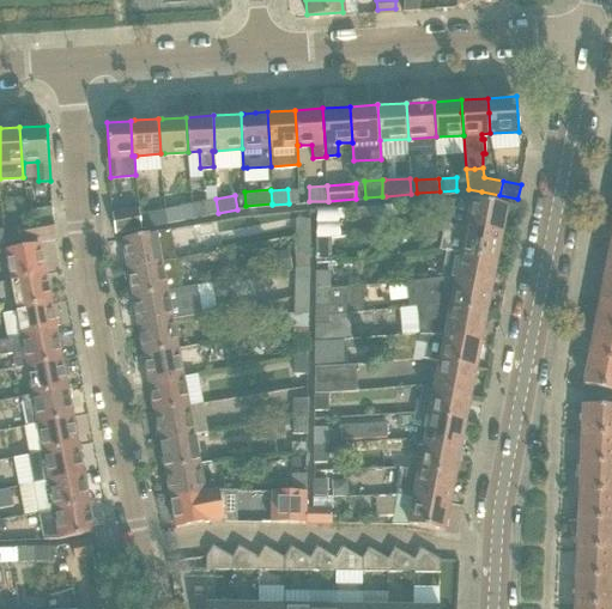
[(453,198),(448,221),(502,231),(508,203),(472,198),(453,198)]
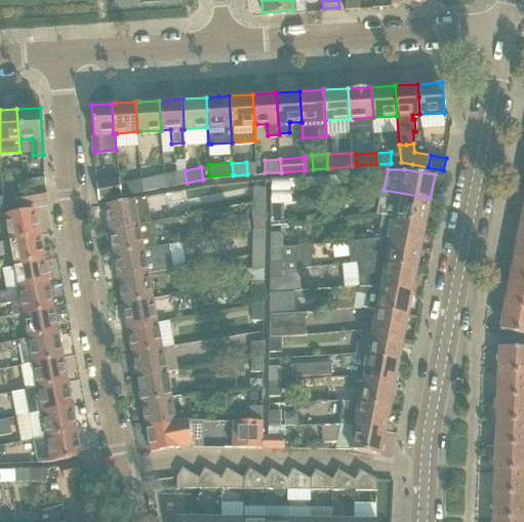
[(185,170),(170,172),(172,185),(187,183),(185,170)]
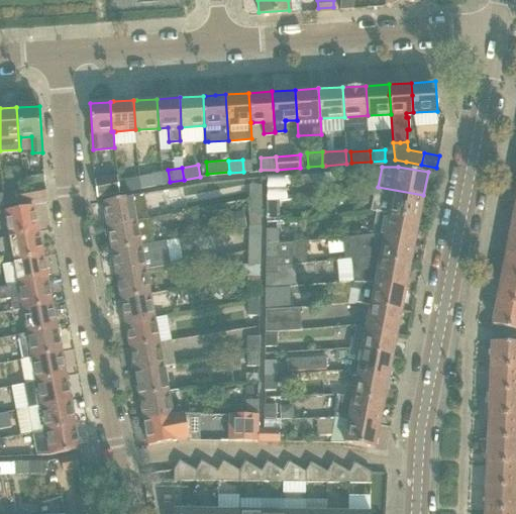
[(324,171),(300,173),(300,182),(324,180),(324,171)]
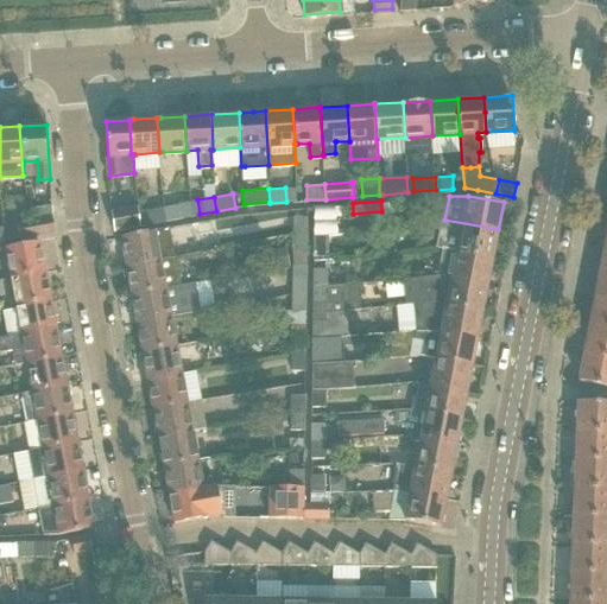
[(185,202),(164,205),(166,220),(188,216),(185,202)]
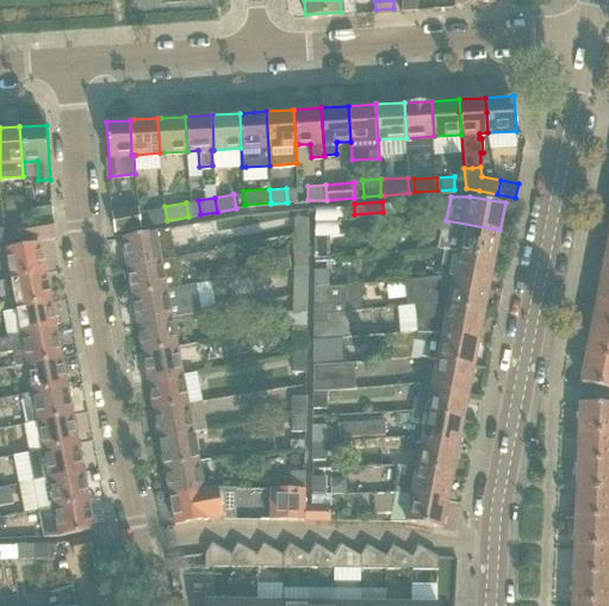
[(316,206),(315,235),(330,233),(337,233),(336,205),(316,206)]
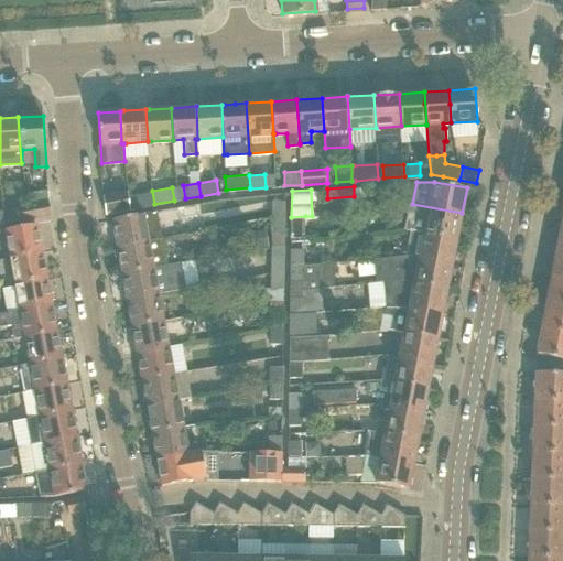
[(103,195),(106,212),(130,208),(128,191),(103,195)]
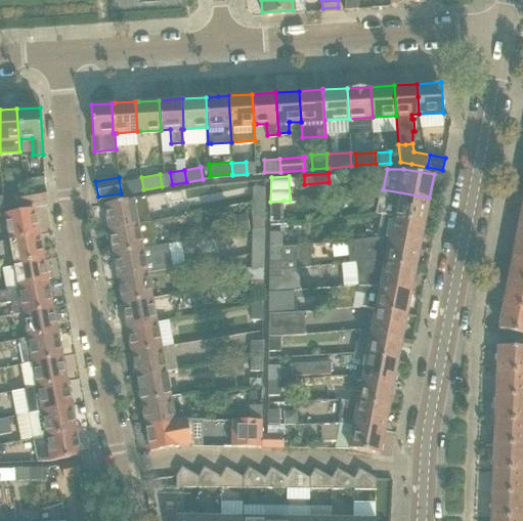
[(141,177),(127,180),(129,192),(143,189),(141,177)]
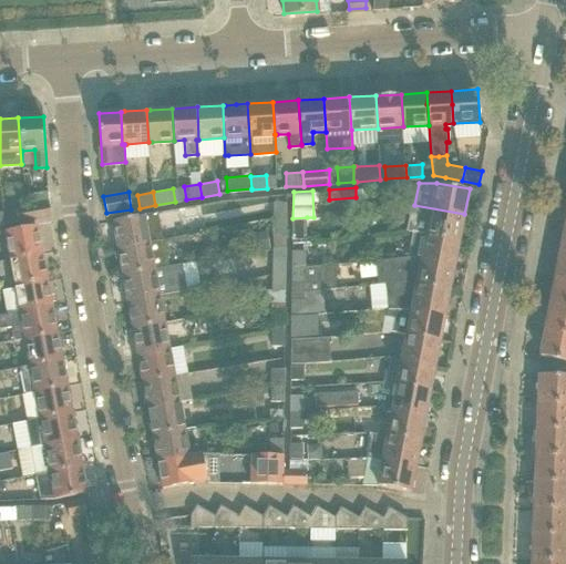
[(49,201),(31,203),(34,218),(51,215),(49,201)]
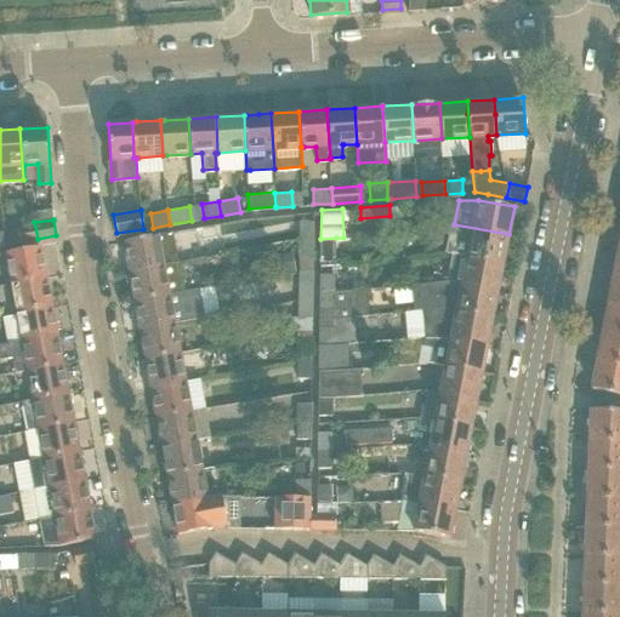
[(300,220),(300,238),(313,238),(314,221),(300,220)]
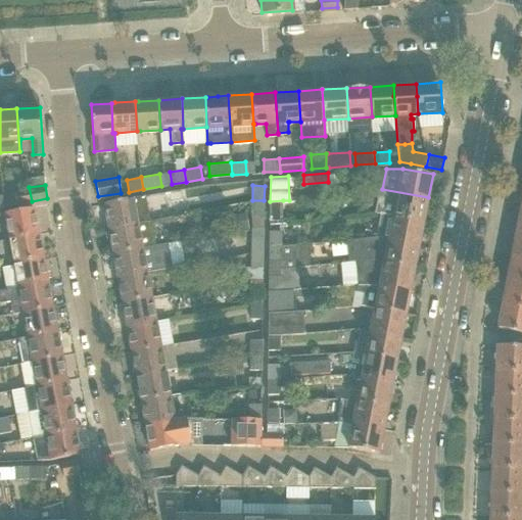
[(29,187),(13,190),(15,203),(32,201),(29,187)]
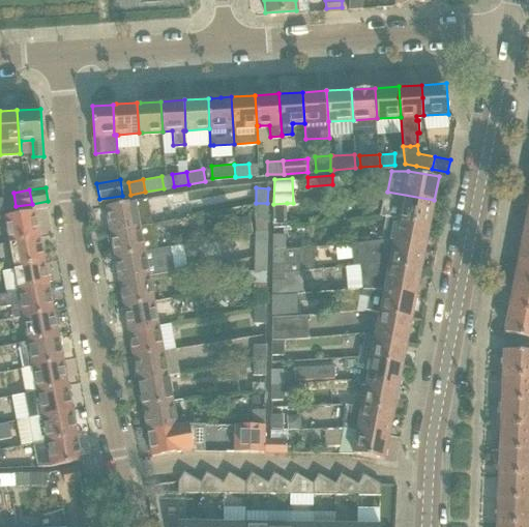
[(384,191),(380,214),(386,215),(430,224),(434,200),(387,192),(384,191)]
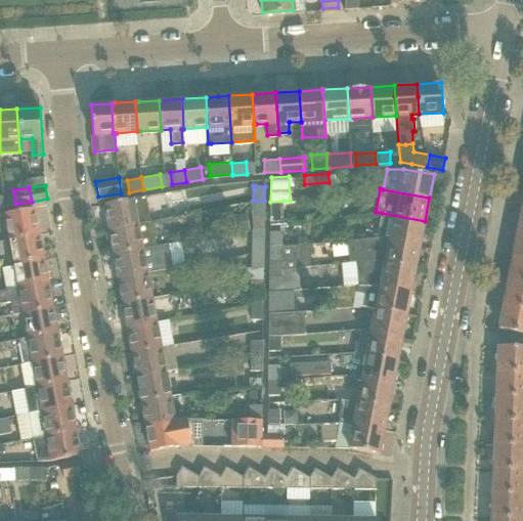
[(103,203),(107,227),(150,219),(145,194),(103,203)]
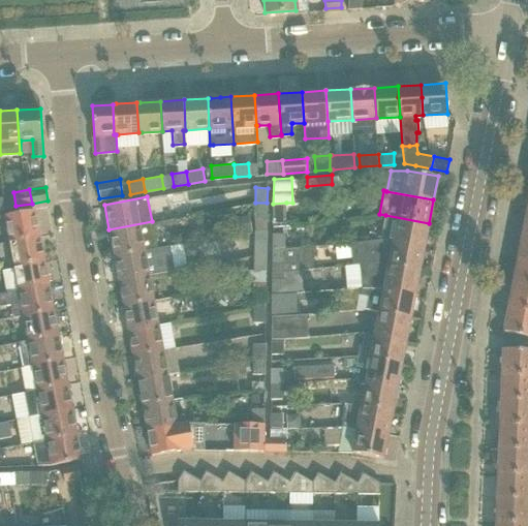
[(255,203),(254,217),(267,218),(267,203),(255,203)]
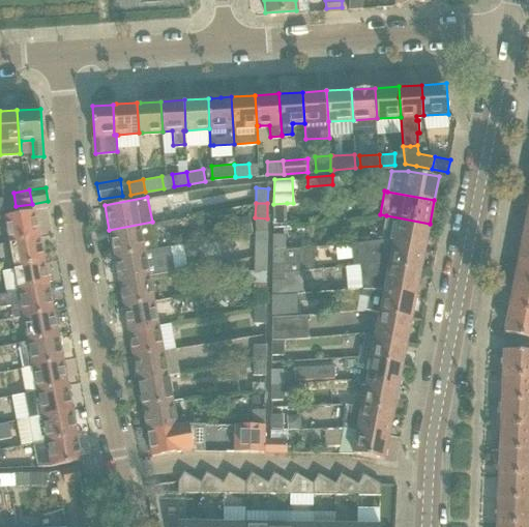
[(273,204),(273,217),(286,218),(287,203),(273,204)]
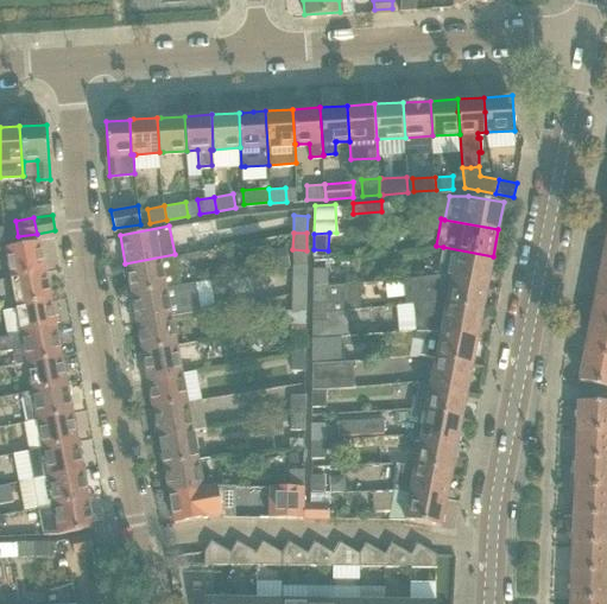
[(16,243),(5,246),(11,274),(45,268),(39,239),(16,243)]
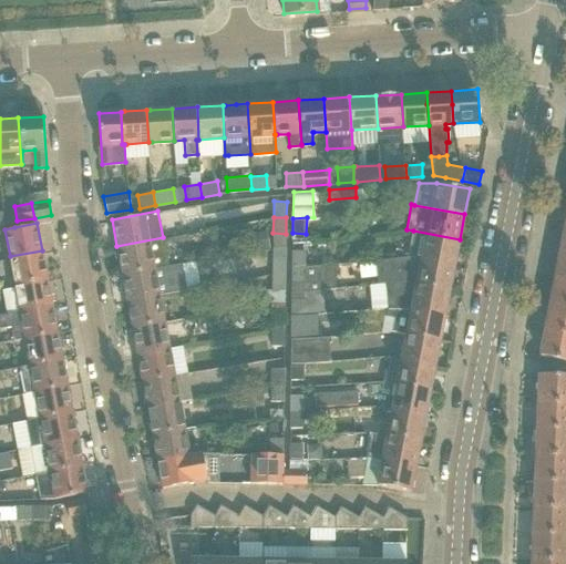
[(267,229),(245,233),(248,250),(270,246),(267,229)]
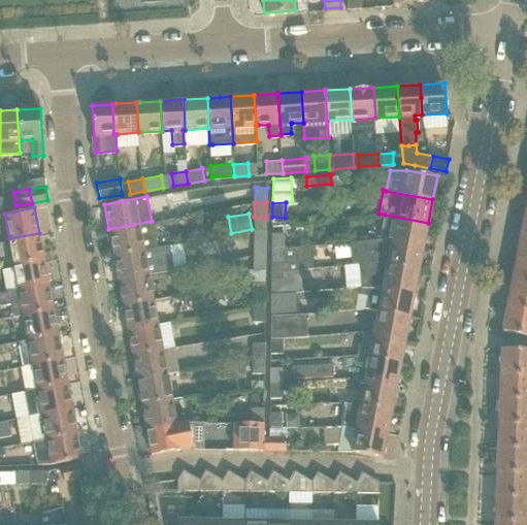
[(385,215),(381,238),(423,247),(428,223),(385,215)]
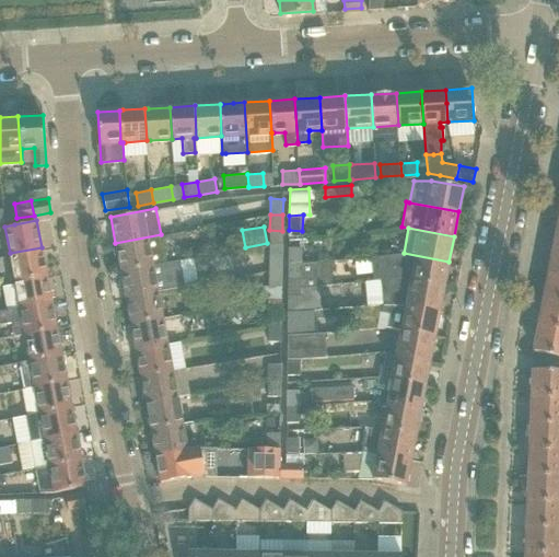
[(115,243),(120,269),(152,264),(165,260),(161,234),(115,243)]
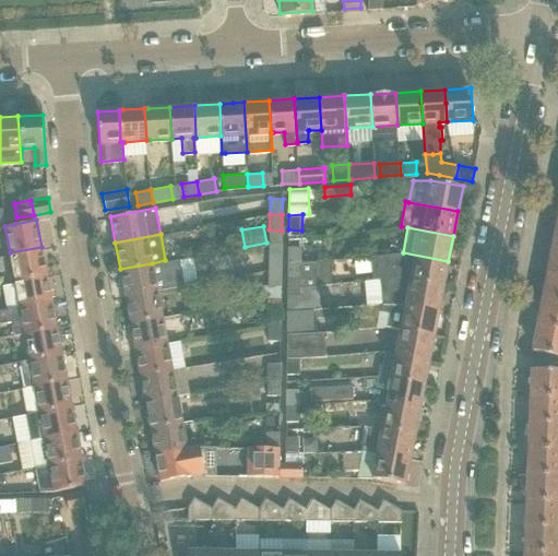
[(288,246),(287,262),(300,262),(301,246),(288,246)]
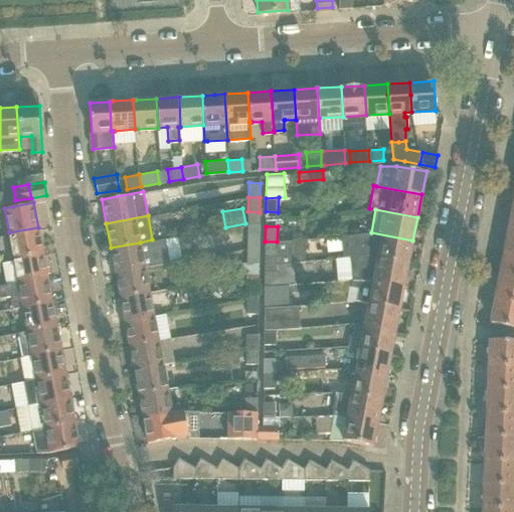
[(9,232),(14,257),(42,251),(38,227),(9,232)]
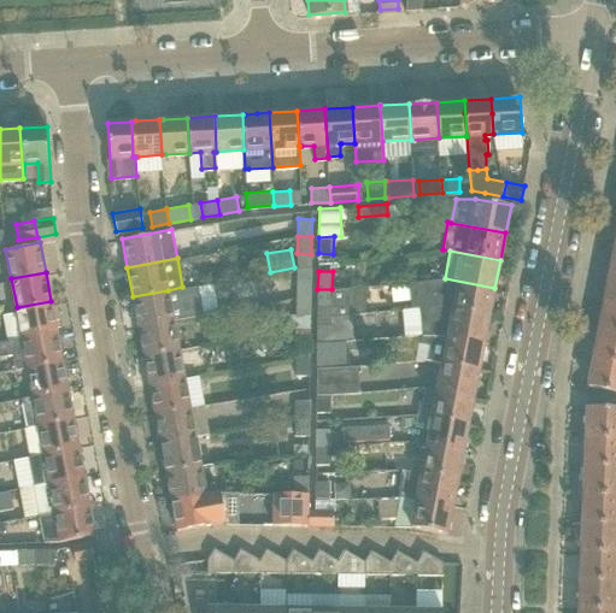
[(615,272),(610,272),(604,300),(615,302),(615,272)]
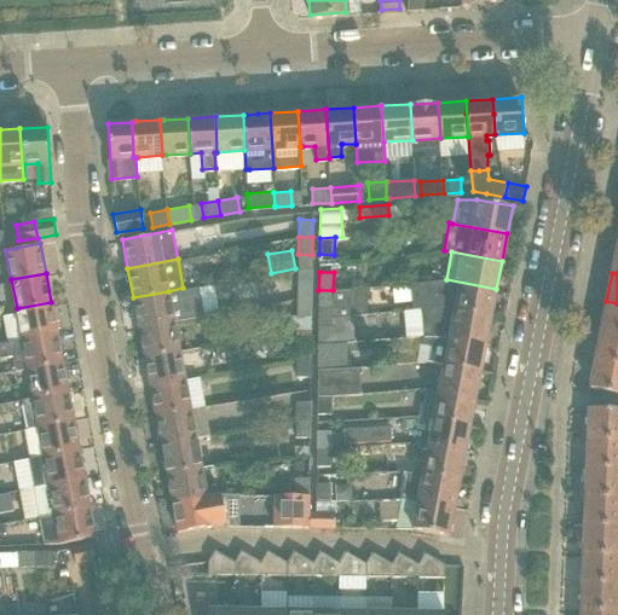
[(411,282),(414,308),(439,306),(491,315),(496,289),(446,279),(445,278),(411,282)]
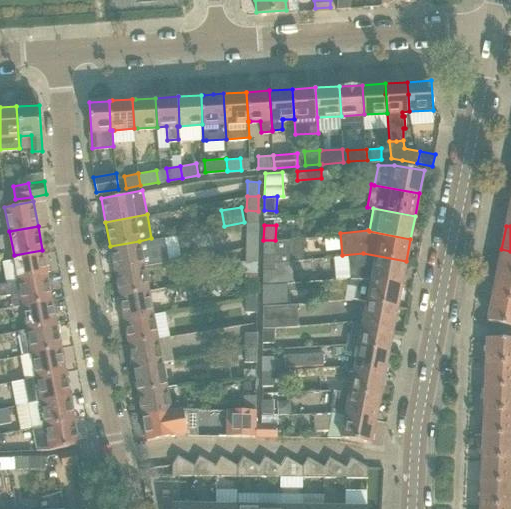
[(246,231),(245,246),(257,246),(258,232),(246,231)]
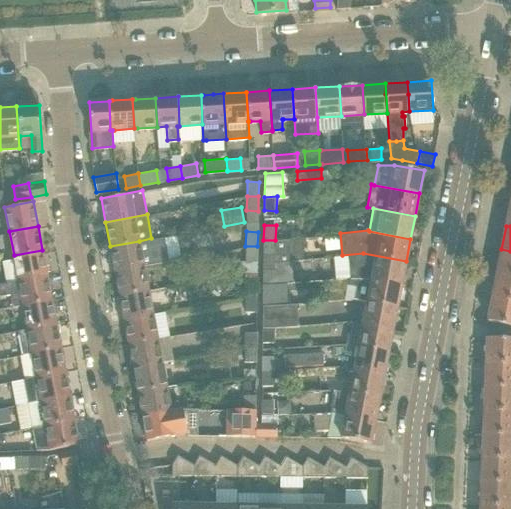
[(139,241),(110,246),(115,270),(143,265),(169,260),(164,236),(151,238),(139,241)]
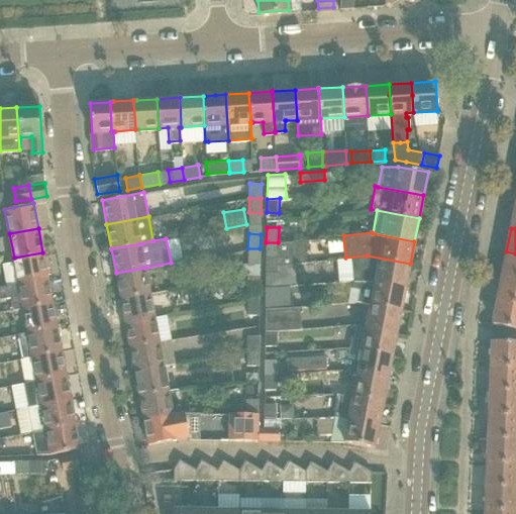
[(266,242),(266,266),(294,263),(296,263),(308,262),(305,239),(278,242),(266,242)]
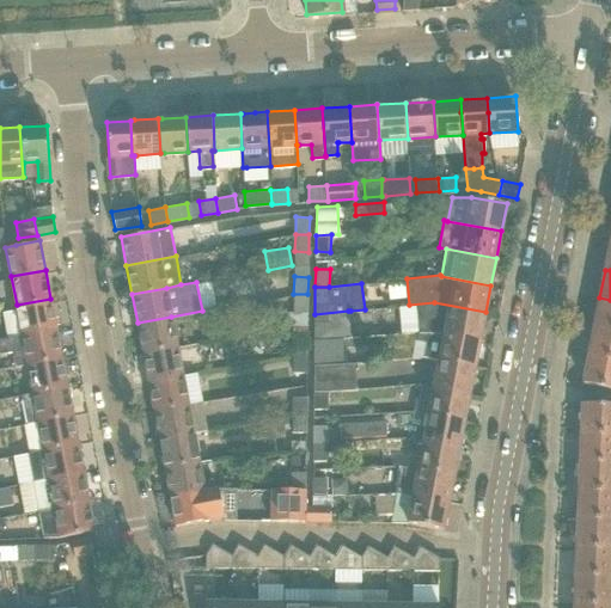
[(293,294),(293,311),(306,312),(307,294),(293,294)]
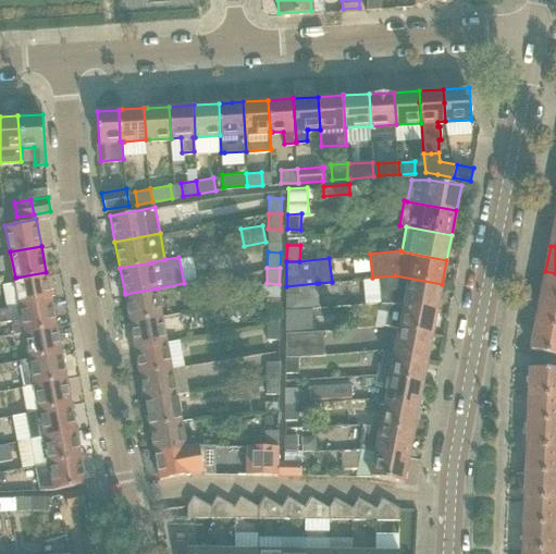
[(555,273),(545,271),(541,296),(555,299),(555,273)]
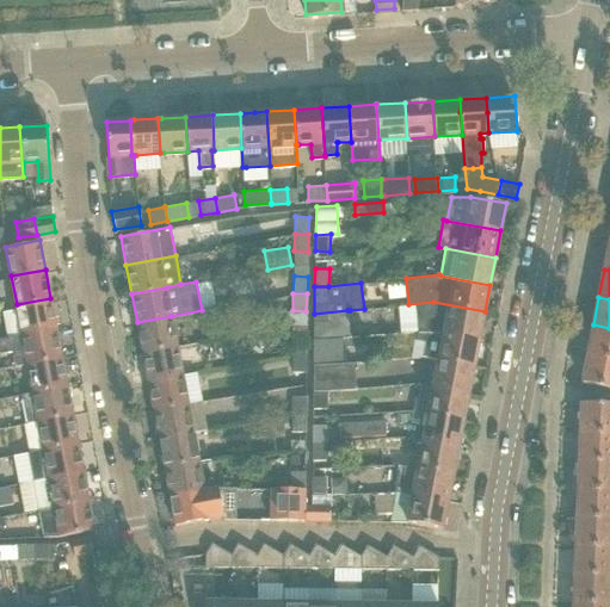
[(17,308),(2,310),(7,336),(22,333),(56,327),(50,298),(17,304),(17,308)]
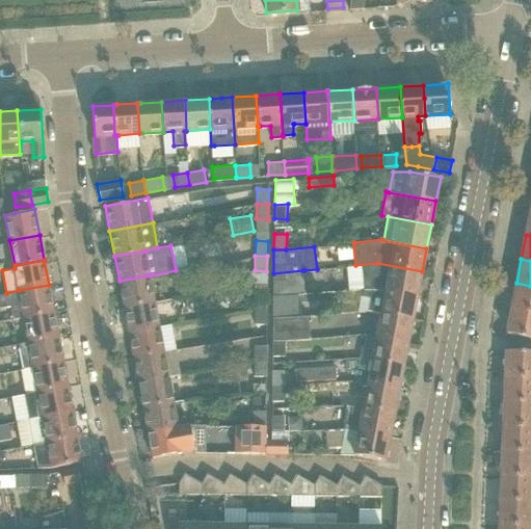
[(355,265),(347,266),(349,289),(366,287),(373,287),(387,289),(417,295),(422,271),(377,263),(355,265)]
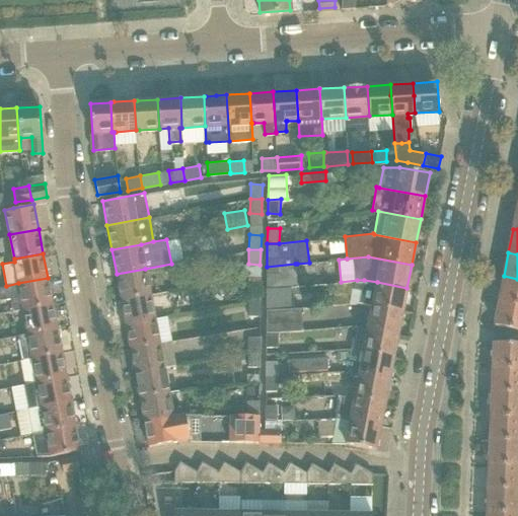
[(267,267),(267,288),(298,285),(297,264),(295,264),(267,267)]
